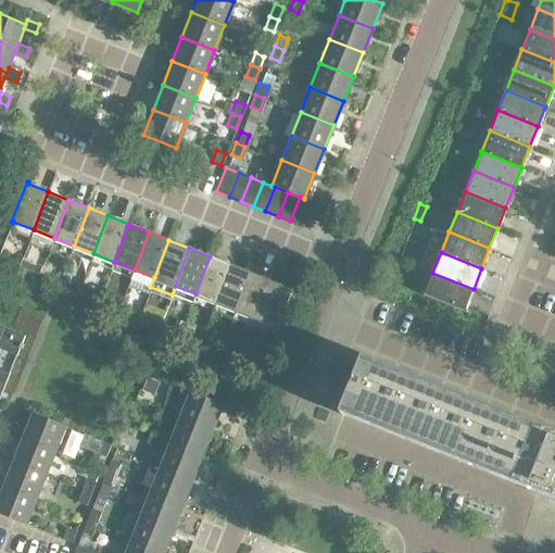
[(215,302),(230,264),(210,256),(196,293),(215,302)]
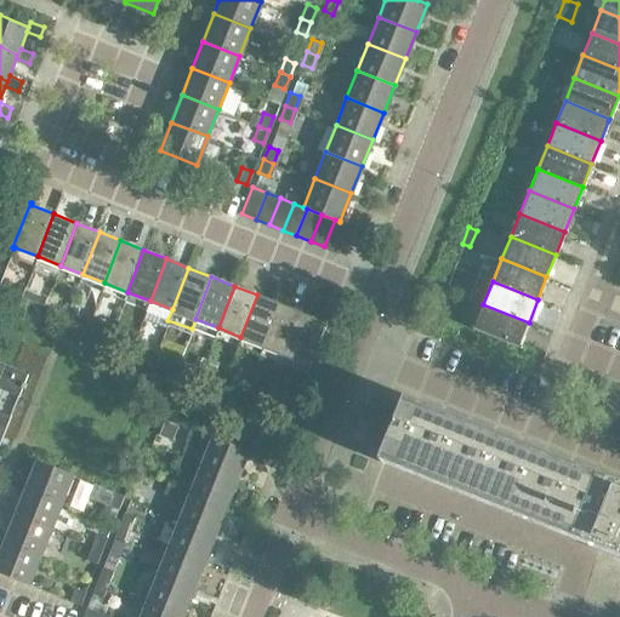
[(259,355),(263,346),(279,303),(257,295),(240,337),(237,347),(259,355)]
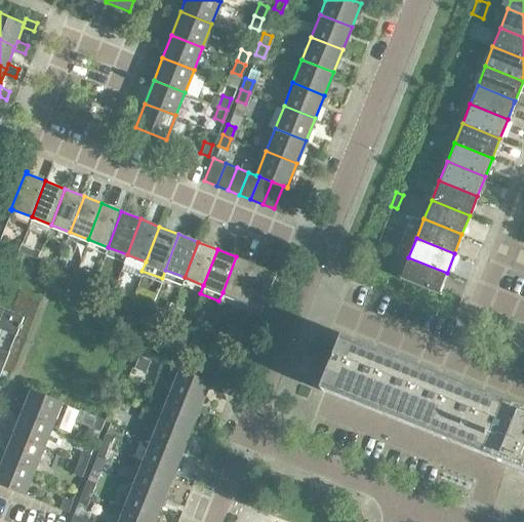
[(241,299),(255,265),(236,256),(223,292),(241,299)]
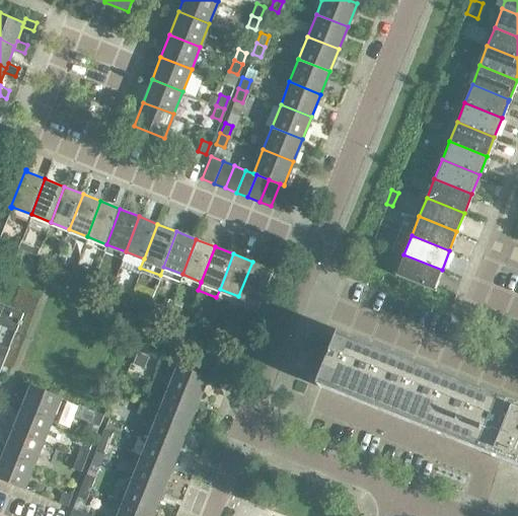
[(435,288),(442,270),(403,254),(396,273),(395,272),(394,274),(435,290),(435,288)]
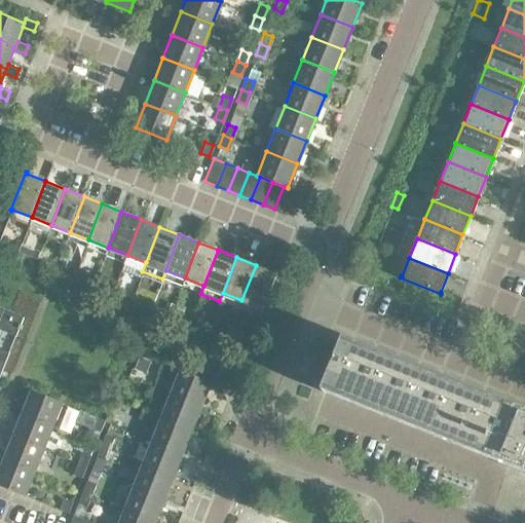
[(274,272),(256,265),(241,300),(260,307),(260,309),(261,309),(276,271),(275,271),(274,272)]
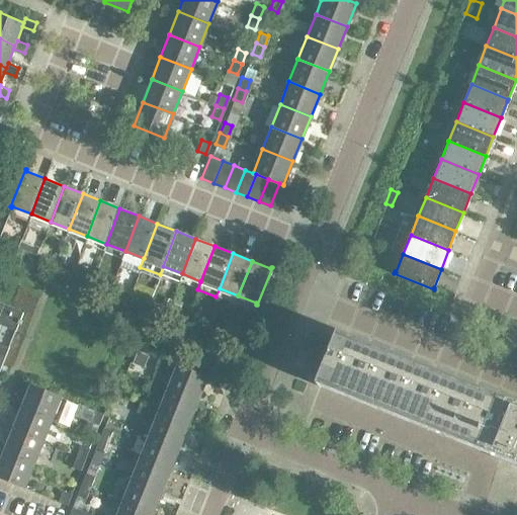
[(135,280),(131,292),(150,299),(154,287),(135,280)]
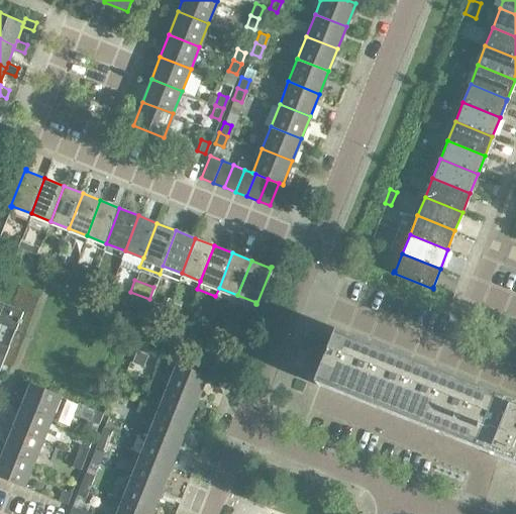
[(173,296),(169,305),(179,309),(182,300),(173,296)]
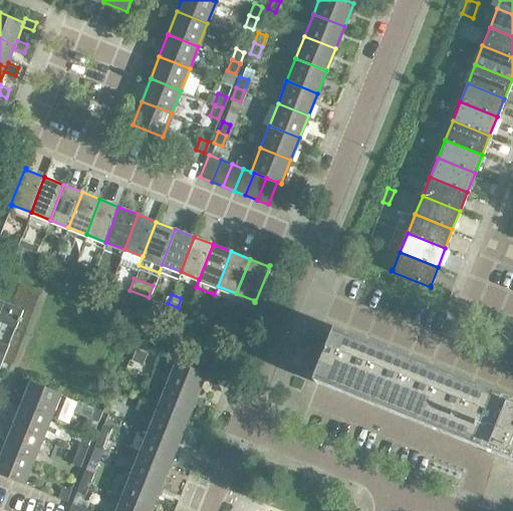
[(0,318),(16,325),(18,319),(20,320),(21,316),(20,315),(22,308),(0,298),(0,364),(8,343),(0,339),(0,318)]
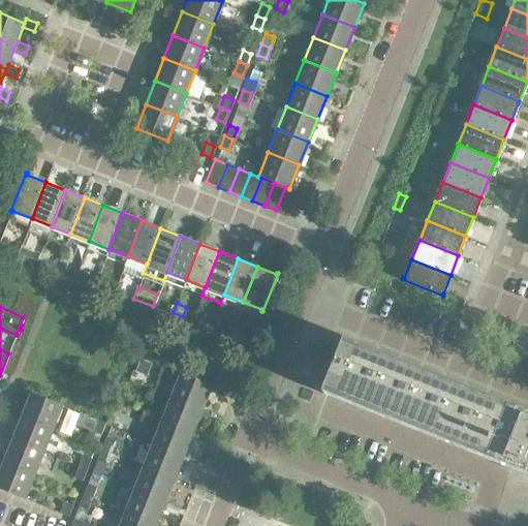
[(329,389),(513,463),(527,468),(527,415),(524,414),(524,416),(345,345),(346,344),(344,343),(327,389),(328,389),(329,389)]
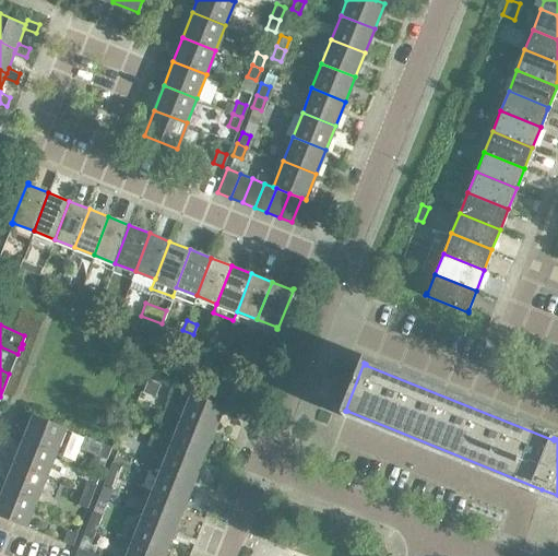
[(182,390),(170,385),(166,393),(179,399),(182,390)]
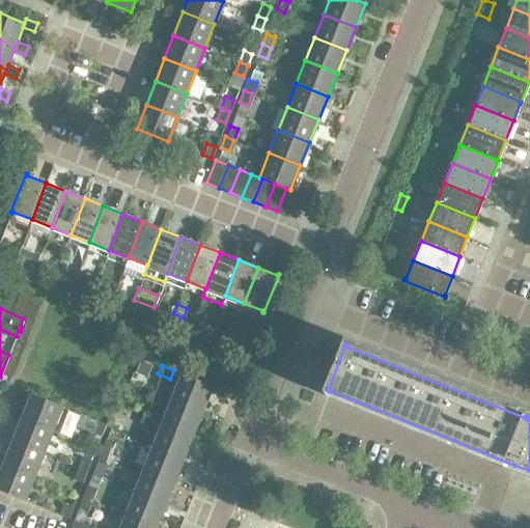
[(182,372),(172,396),(203,409),(213,385),(182,372)]
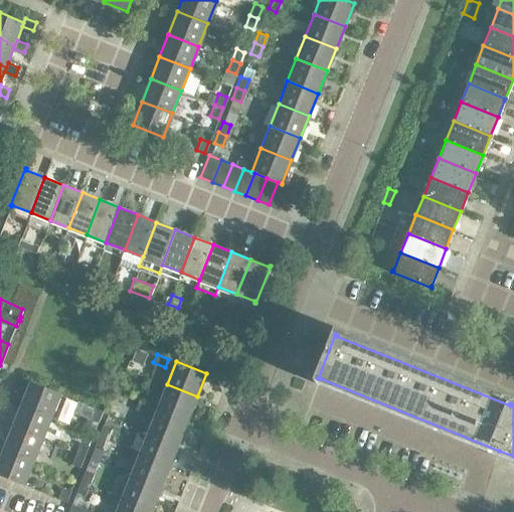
[(159,381),(148,376),(145,384),(156,389),(159,381)]
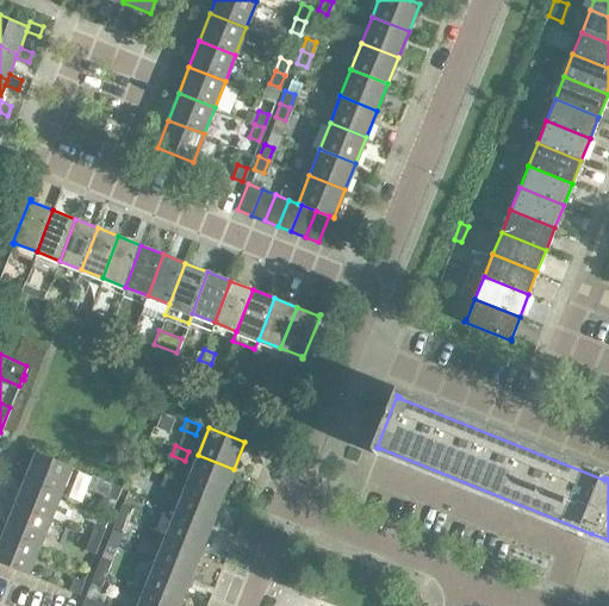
[(72,466),(36,451),(25,479),(61,492),(72,466)]
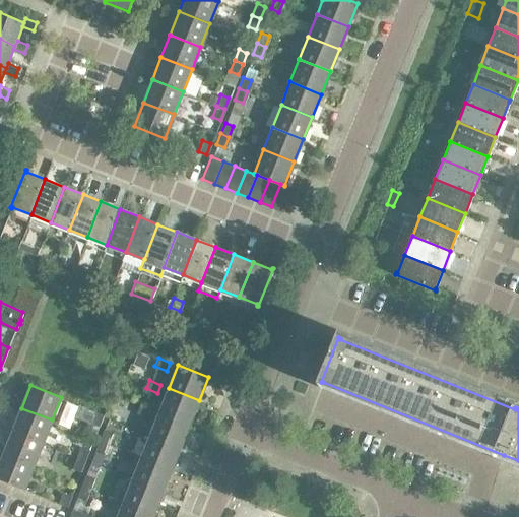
[(190,423),(199,400),(169,388),(159,410),(190,423)]
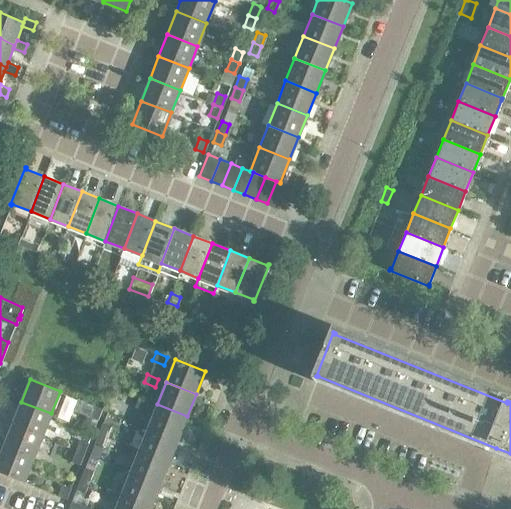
[(149,401),(138,397),(135,405),(146,409),(149,401)]
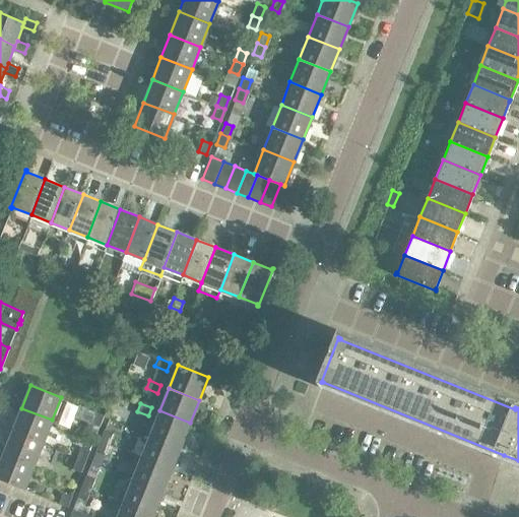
[(43,443),(52,419),(21,408),(12,431),(43,443)]
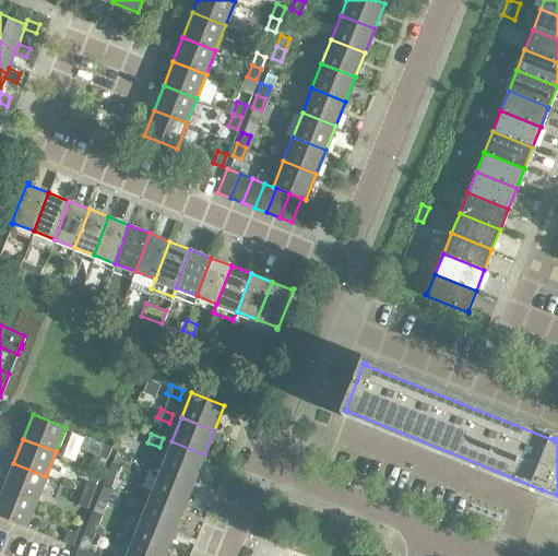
[(110,445),(102,441),(97,453),(106,457),(110,445)]
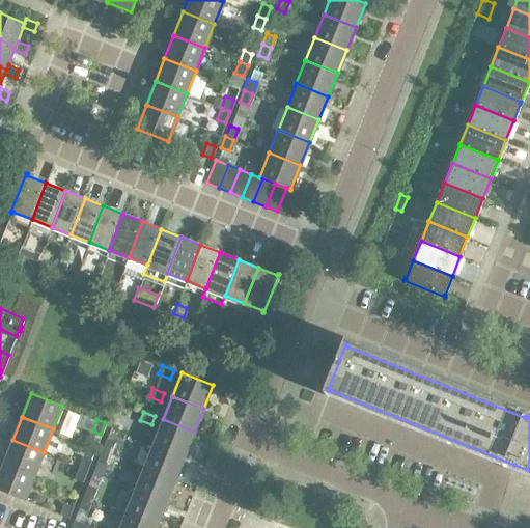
[(185,455),(194,432),(163,419),(154,443),(185,455)]
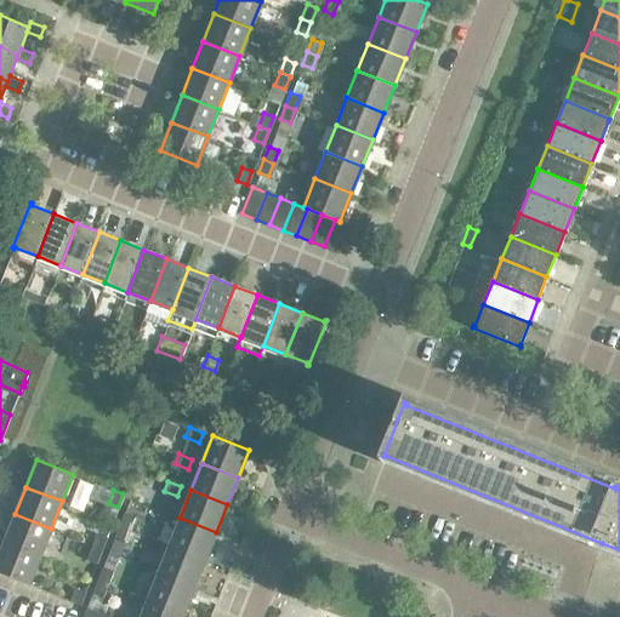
[(134,514),(124,510),(119,524),(129,527),(134,514)]
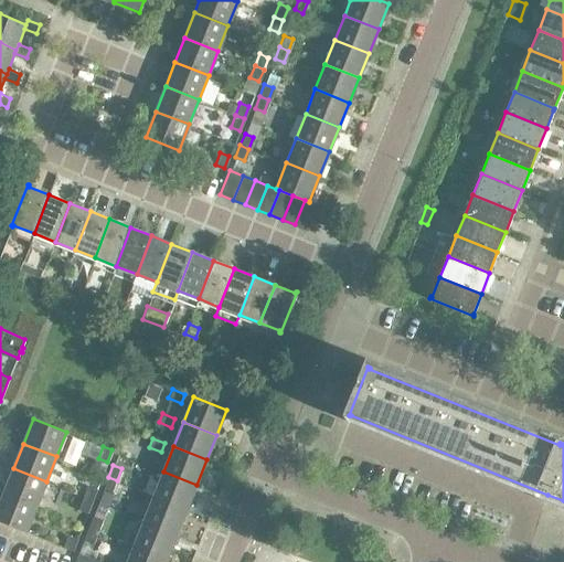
[(38,506),(46,481),(13,468),(4,492),(38,506)]
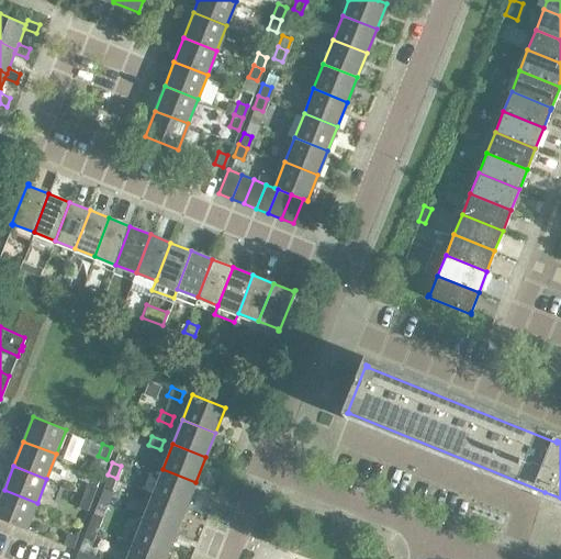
[(186,506),(195,482),(163,469),(153,493),(186,506)]
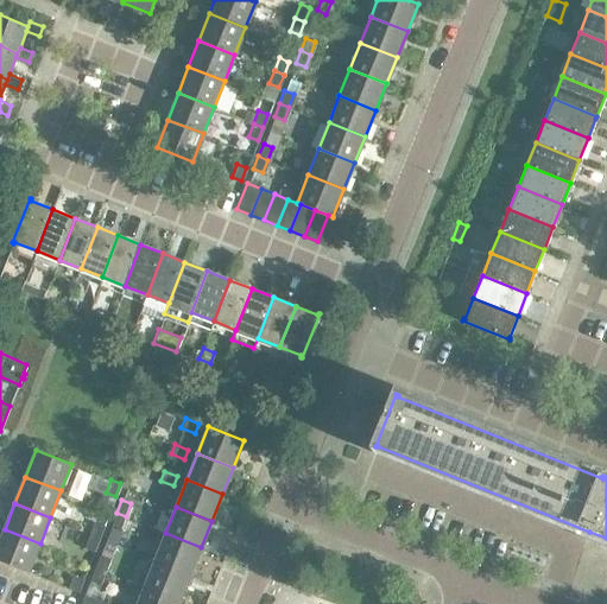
[(121,529),(126,516),(117,513),(111,526),(121,529)]
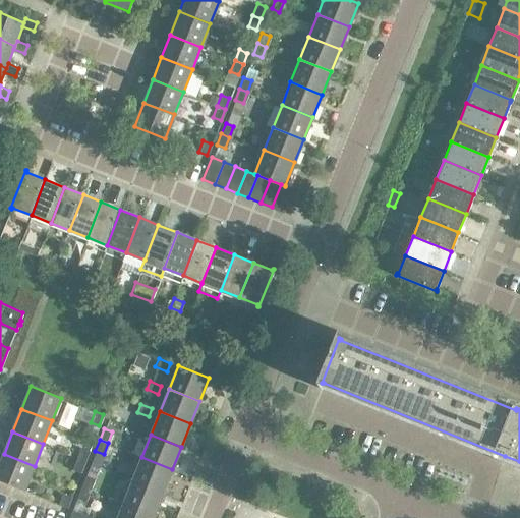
[(90,450),(89,449),(81,446),(77,457),(85,460),(90,450)]
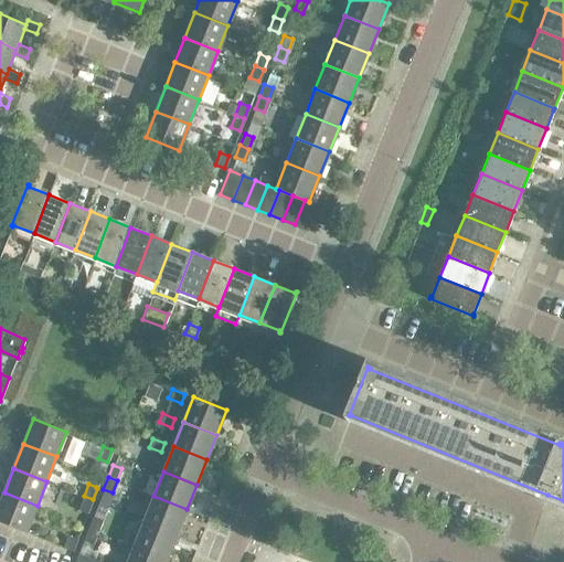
[(0,520),(27,531),(38,506),(4,492),(0,502),(0,520)]
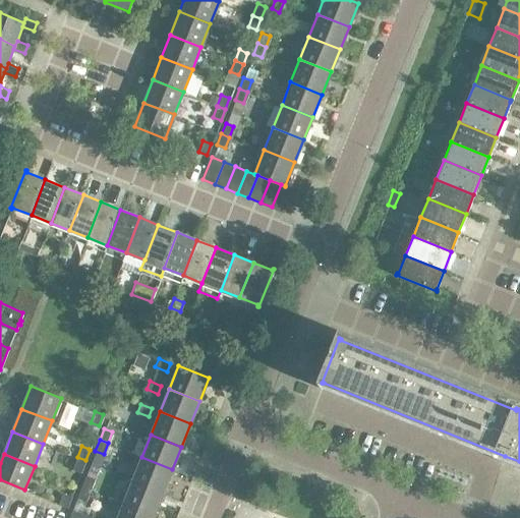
[(80,471),(85,460),(77,457),(72,468),(80,471)]
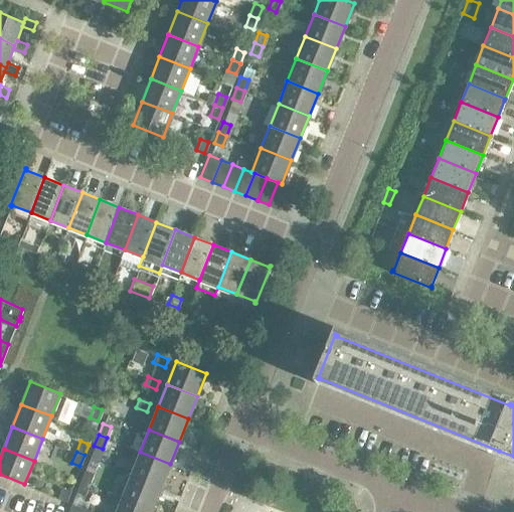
[(161,486),(170,464),(140,452),(131,474),(161,486)]
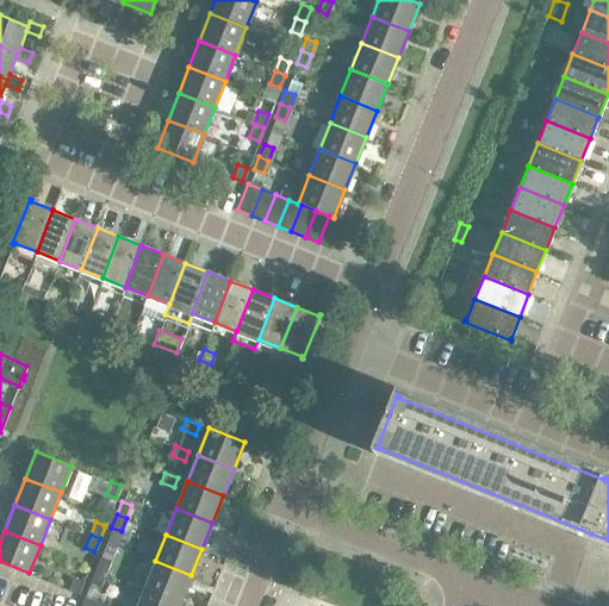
[(111,558),(101,555),(95,568),(105,572),(111,558)]
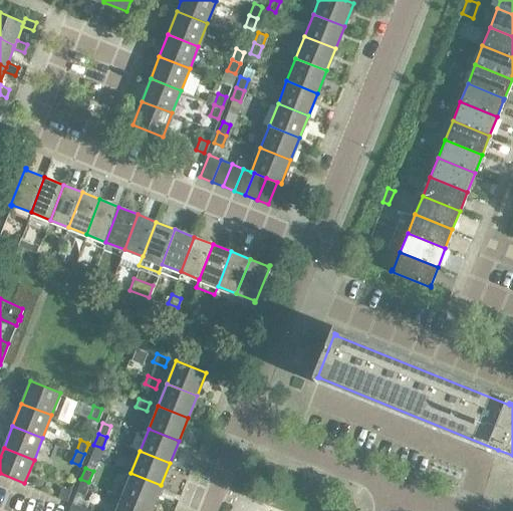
[(152,507),(161,485),(131,473),(121,495),(152,507)]
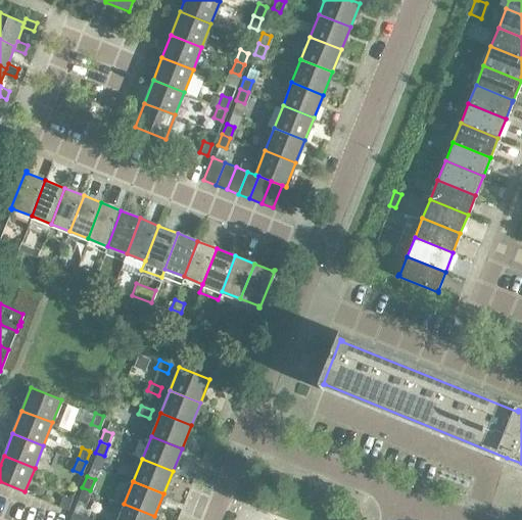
[(86,502),(90,490),(82,487),(78,498),(86,502)]
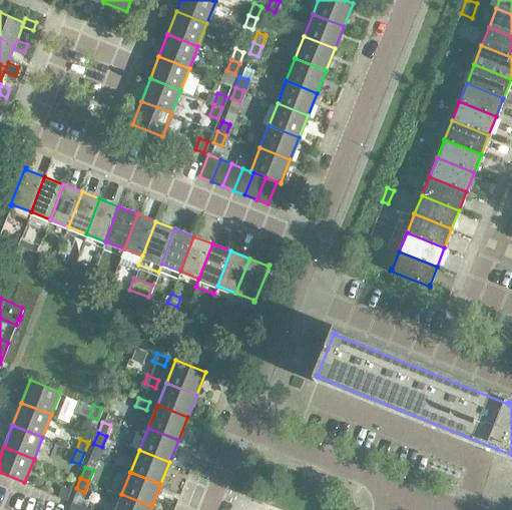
[(70,488),(69,487),(62,484),(58,495),(66,499),(70,488)]
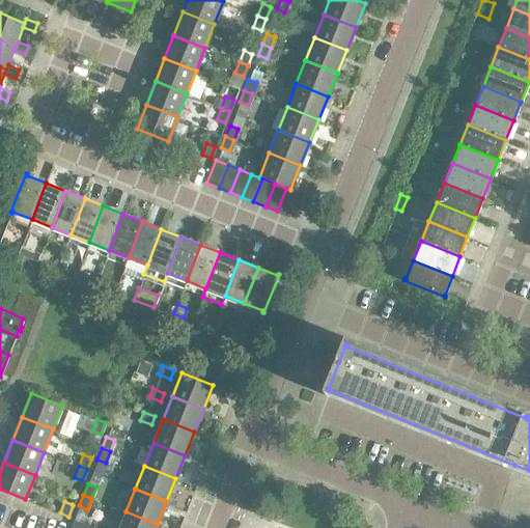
[(155,527),(157,524),(126,511),(119,527),(155,527)]
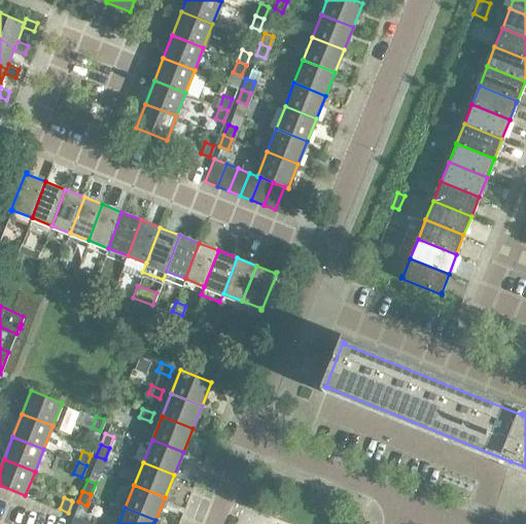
[(82,523),(84,519),(73,515),(69,523),(82,523)]
